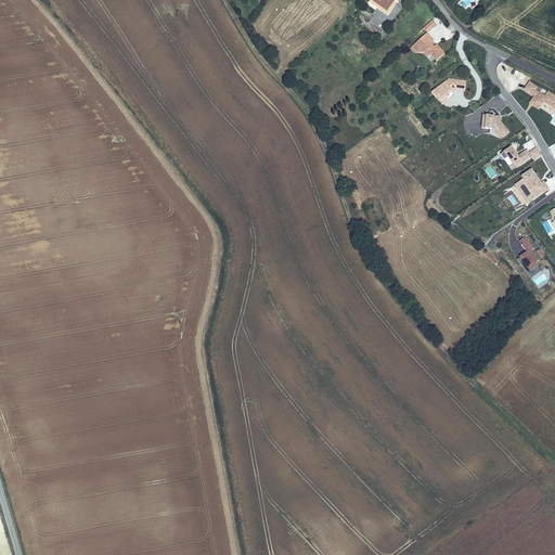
[(372,0),(370,0),(369,2),(385,13),(387,10),(372,0)]
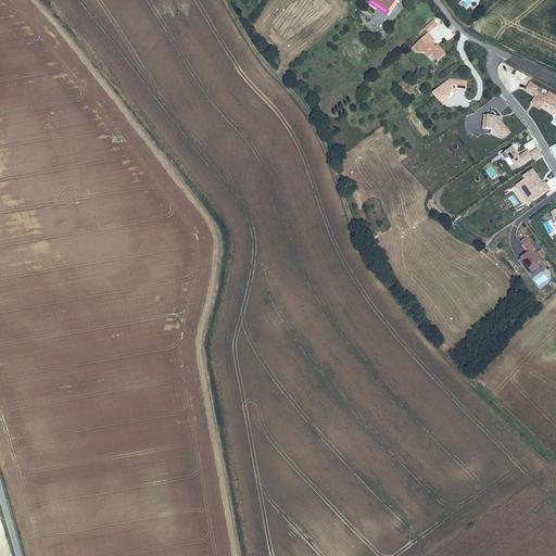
[(386,13),(389,15),(397,1),(395,0),(373,0),(388,10),(386,13)]
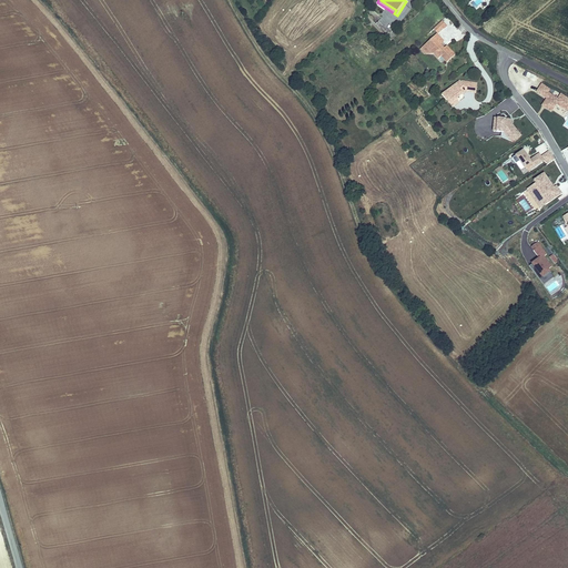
[(434,28),(439,33),(448,24),(443,20),(434,28)]
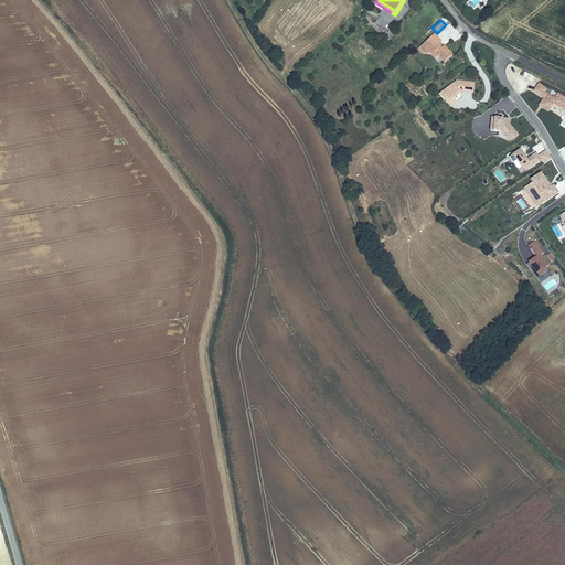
[(446,48),(443,51),(438,46),(435,42),(439,39),(435,34),(422,48),(428,54),(433,54),(438,60),(440,57),(446,63),(454,55),(446,48)]
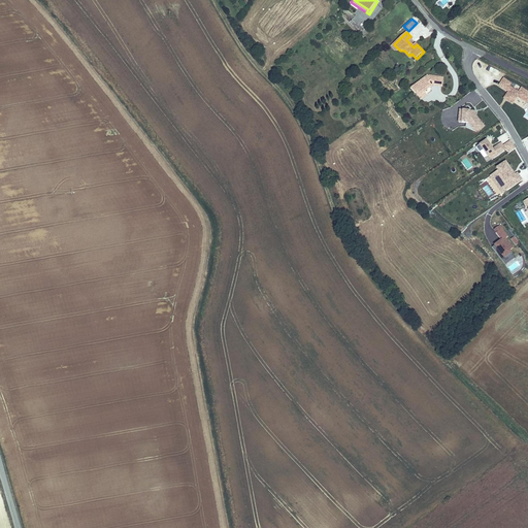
[(442,88),(443,77),(427,75),(410,88),(421,100),(428,96),(425,93),(433,87),(442,88)]
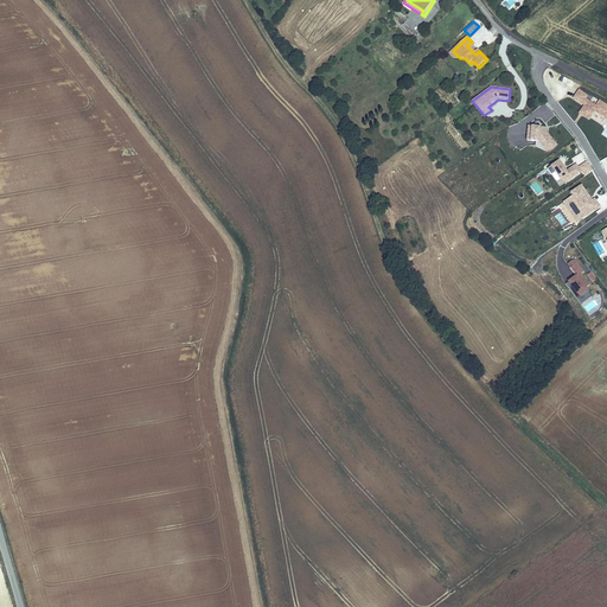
[(579,90),(573,100),(582,104),(577,113),(589,120),(595,113),(606,120),(606,106),(599,101),(595,106),(587,100),(589,96),(579,90)]
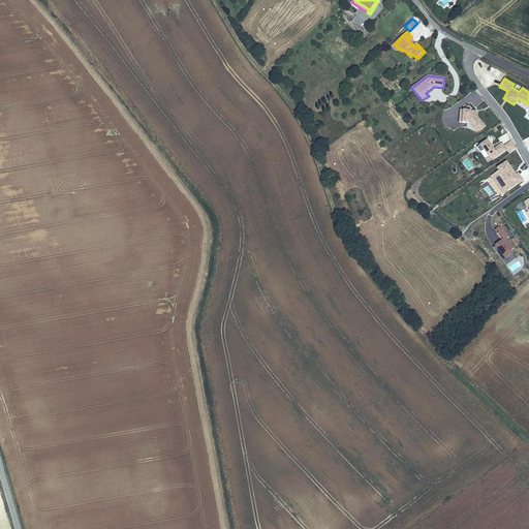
[(475,111),(460,110),(459,123),(467,124),(466,128),(477,133),(487,126),(475,114),(475,111)]
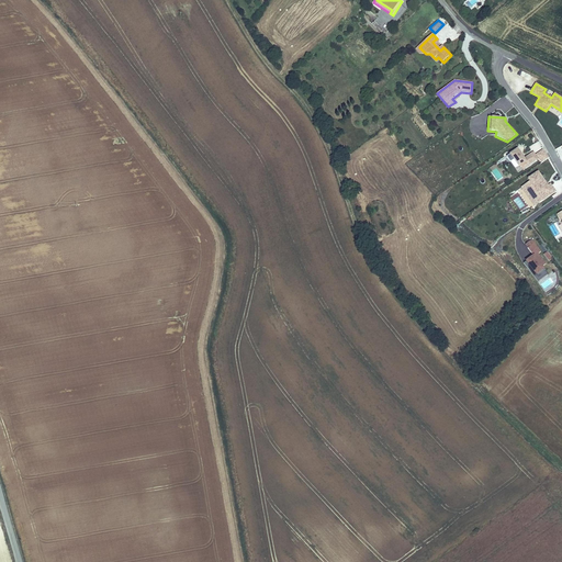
[(525,158),(517,148),(509,154),(518,168),(520,167),(523,170),(538,160),(539,159),(536,154),(534,152),(525,158)]
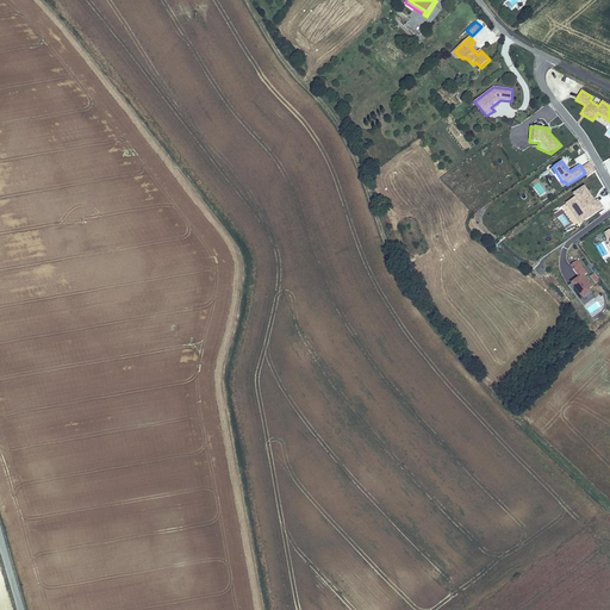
[(587,178),(596,172),(589,162),(582,167),(585,173),(584,174),(587,178)]
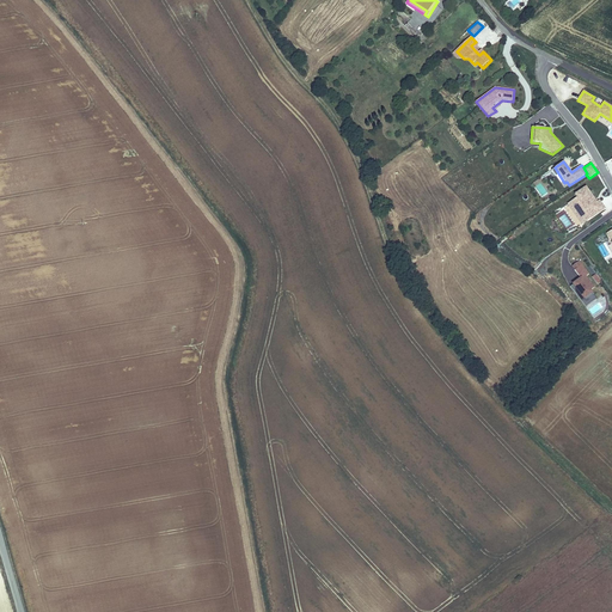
[(567,203),(582,226),(606,209),(599,200),(597,202),(586,187),(574,195),(576,197),(567,203)]
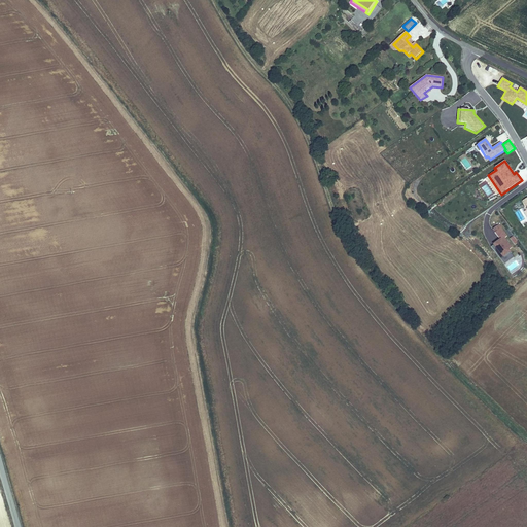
[(492,245),(503,258),(511,252),(501,240),(507,236),(498,225),(492,230),(499,239),(492,245)]
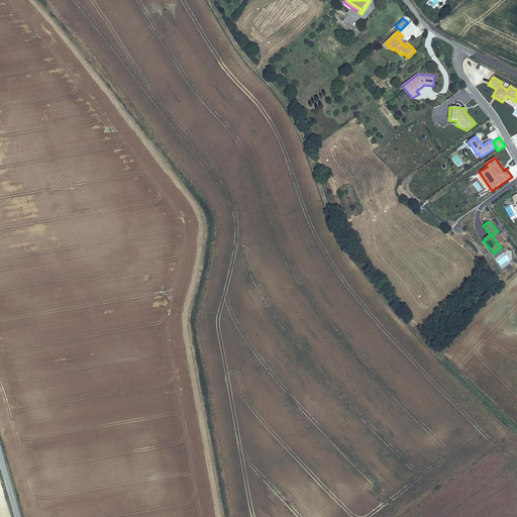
[(500,244),(505,240),(499,233),(494,237),(500,244)]
